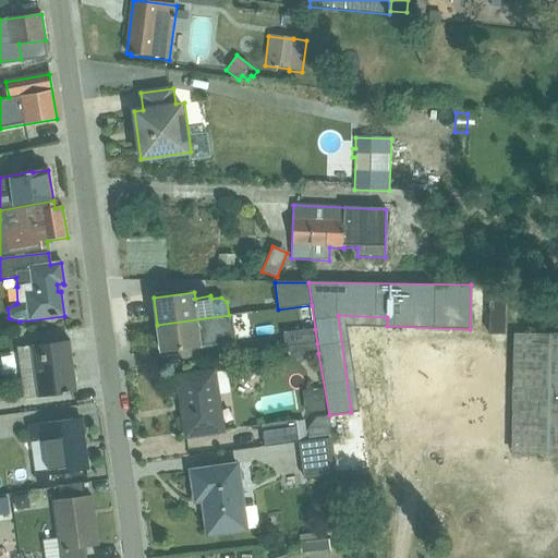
[(488,299),(486,330),(500,331),(502,300),(488,299)]
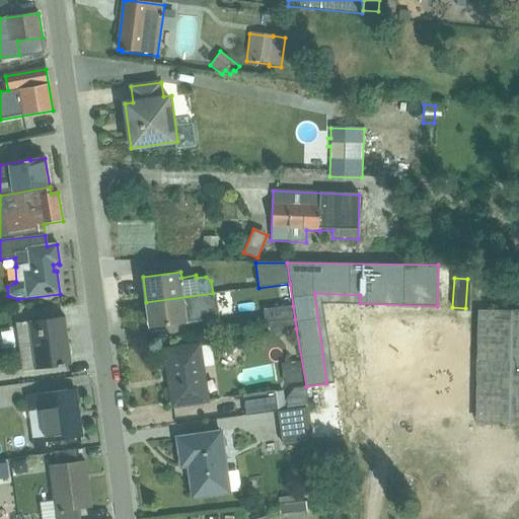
[(213,293),(146,302),(150,327),(219,318),(216,293),(213,293)]
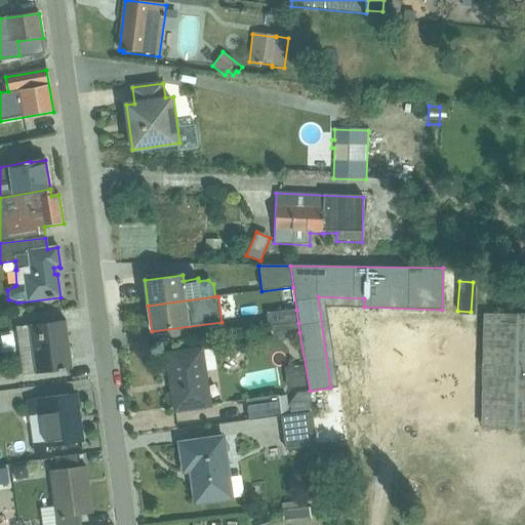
[(266,314),(268,327),(298,323),(296,310),(266,314)]
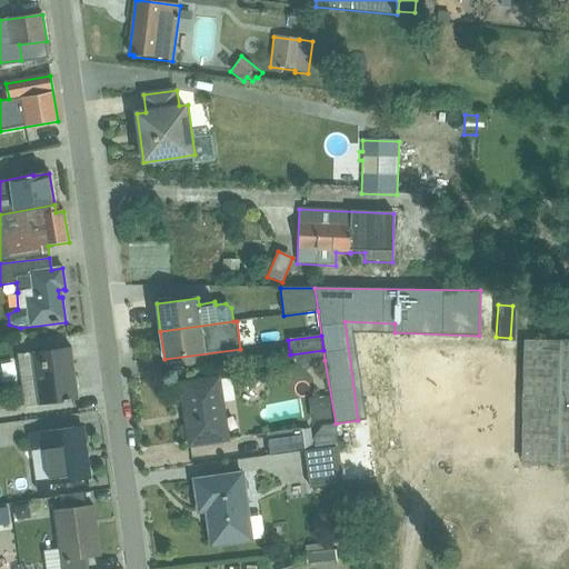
[(568,340),(529,340),(523,340),(521,466),(527,466),(568,466),(568,340)]
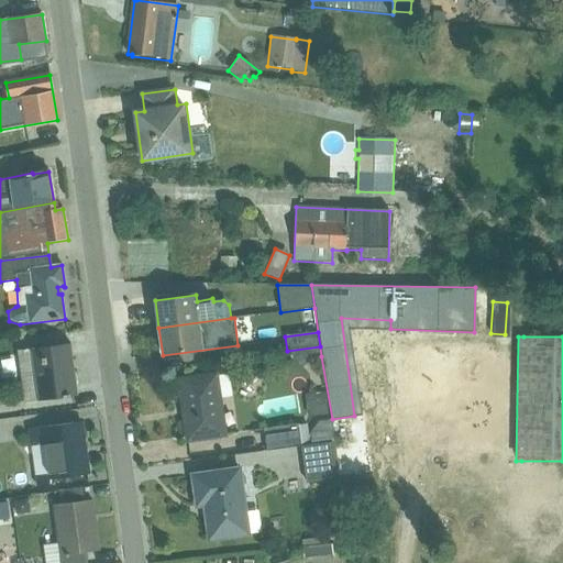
[(70,344),(18,352),(24,405),(69,398),(69,397),(78,396),(70,344)]
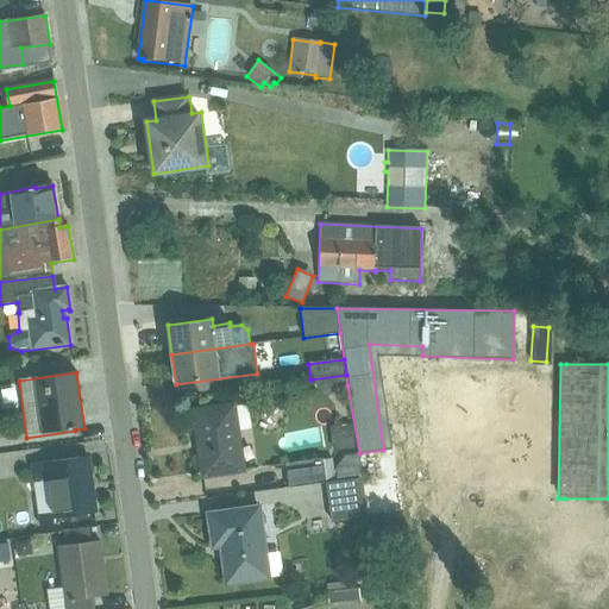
[(346,375),(311,380),(327,399),(343,384),(347,385),(346,375)]
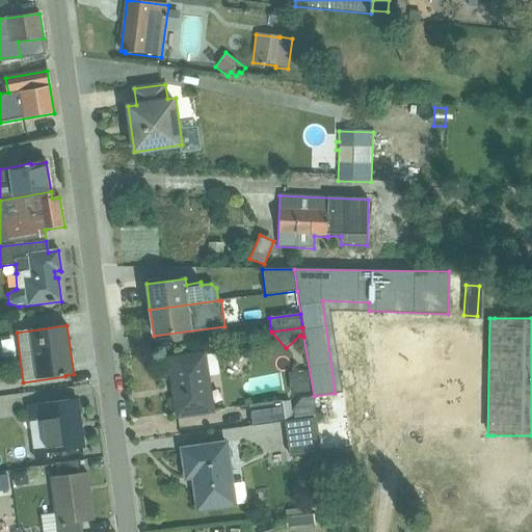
[(207,353),(169,360),(178,417),(215,411),(207,353)]
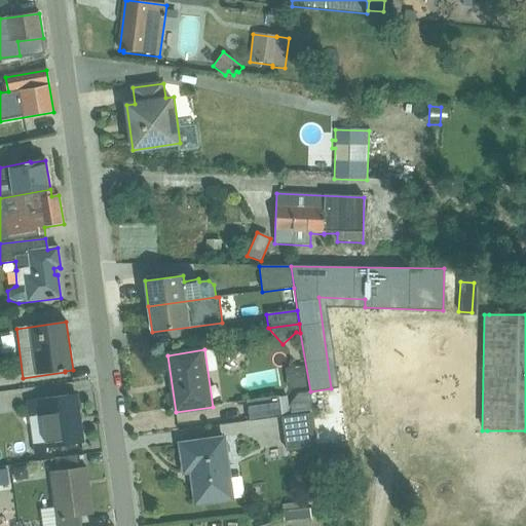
[(304,367),(286,369),(288,390),(306,388),(304,367)]
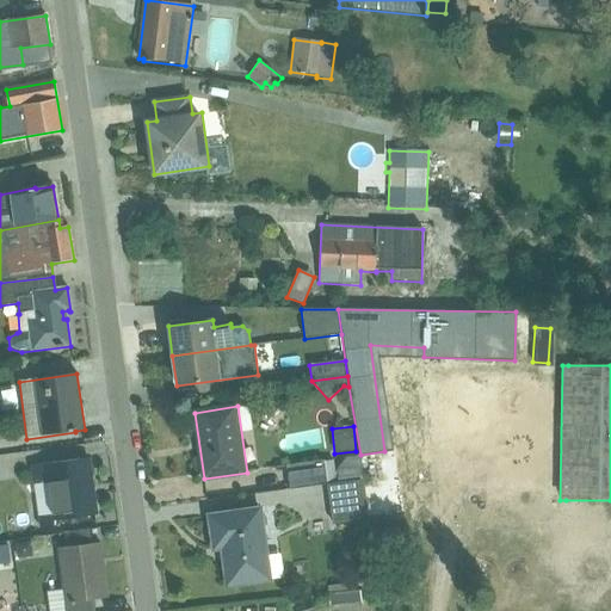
[(327,485),(360,481),(357,456),(345,457),(335,470),(334,460),(325,462),(323,461),(285,467),(289,489),(327,485)]
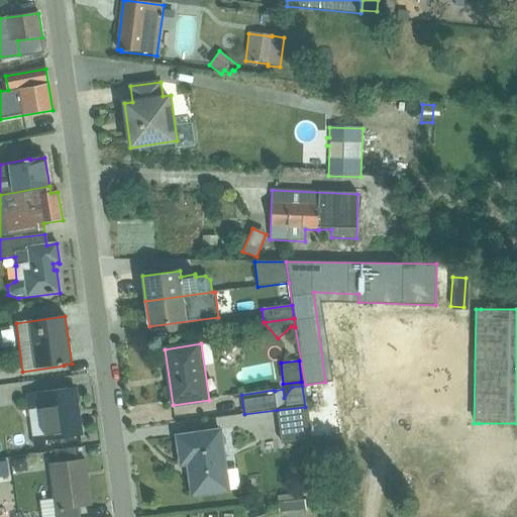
[(75,388),(25,395),(27,412),(30,412),(34,447),(45,446),(44,441),(81,436),(75,388)]
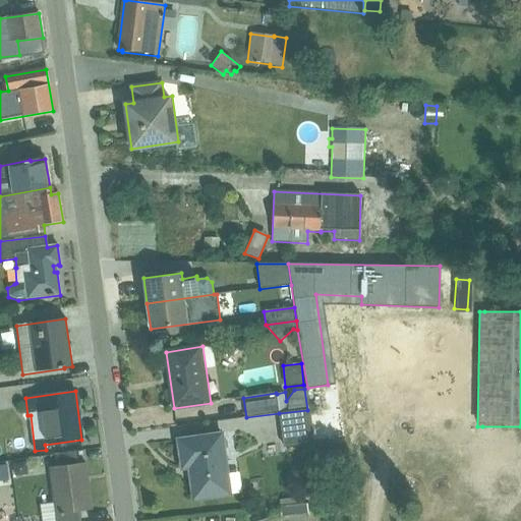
[(307,410),(279,413),(284,447),(312,442),(307,410)]
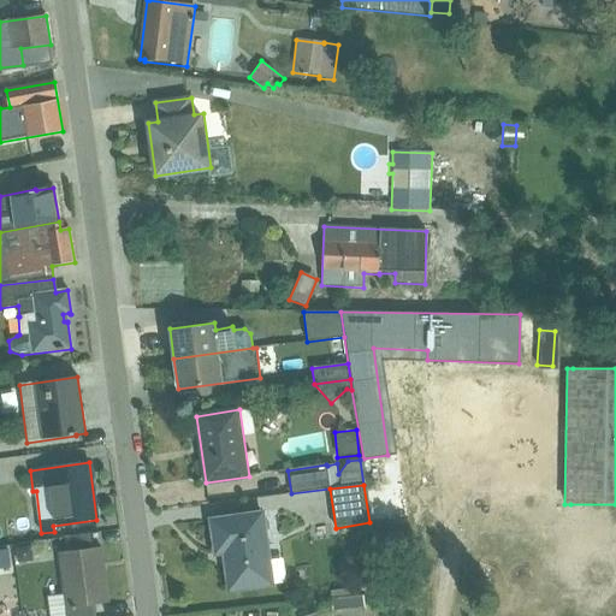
[(262,513),(211,520),(215,555),(225,554),(227,562),(225,563),(229,591),(286,582),(283,557),(270,560),(262,513)]
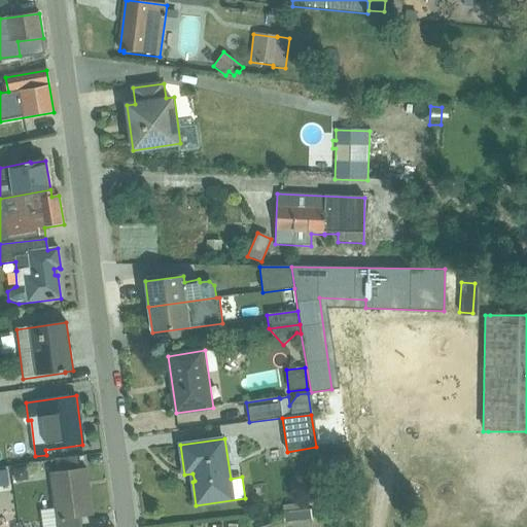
[(28,466),(13,468),(15,483),(30,481),(28,466)]
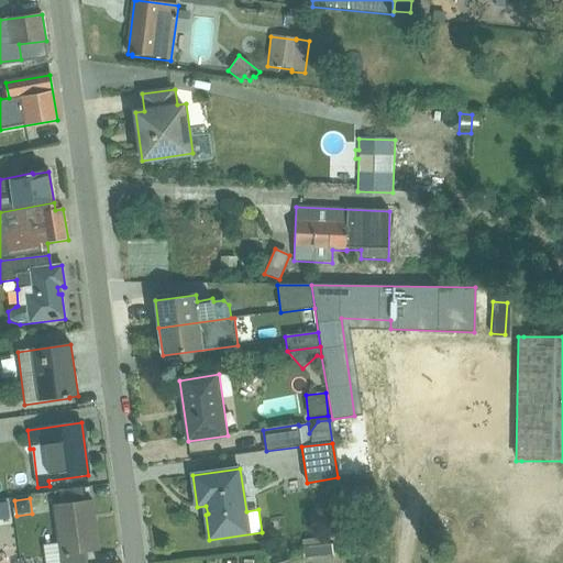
[(87,562),(86,553),(99,551),(92,500),(85,501),(61,505),(53,506),(57,543),(44,545),(45,562),(87,562)]
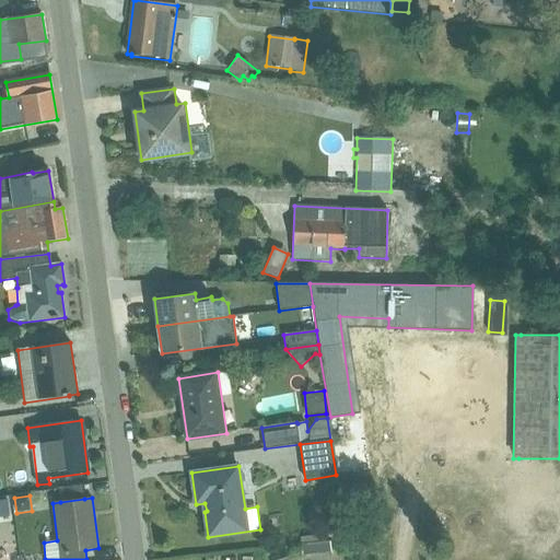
[(11,500),(4,500),(4,503),(0,503),(0,522),(7,521),(7,513),(12,513),(11,500)]
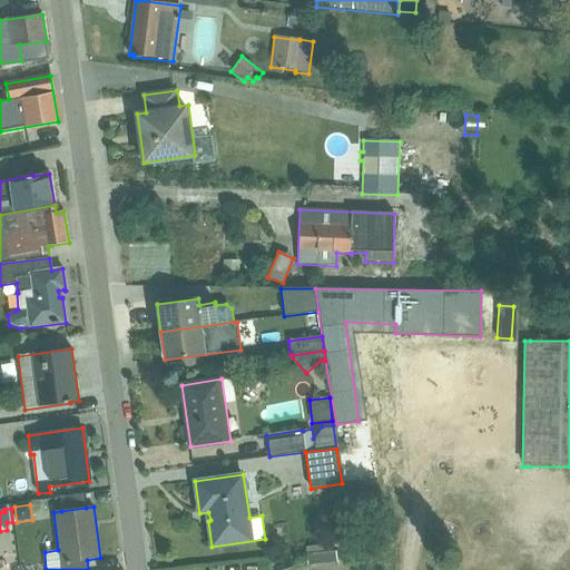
[(305,547),(306,554),(330,552),(330,546),(351,549),(349,533),(333,529),(328,544),(305,547)]
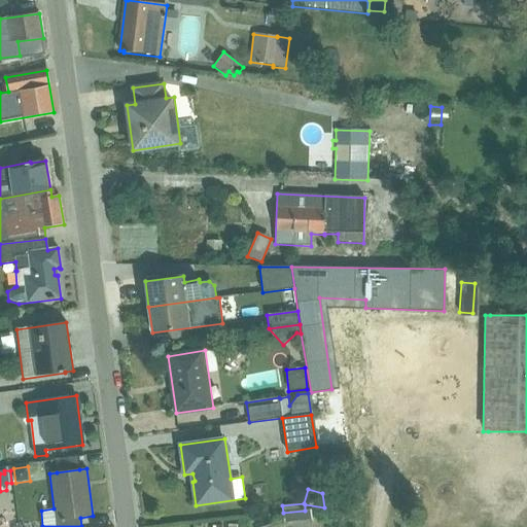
[(305,511),(283,513),(284,523),(312,520),(310,510),(305,511)]
